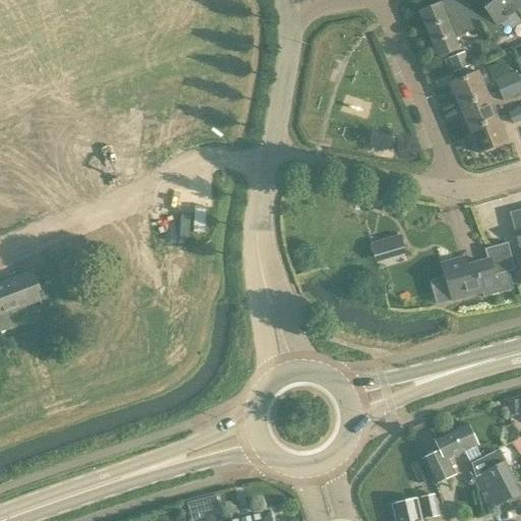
[(480,23),(478,21),(462,0),(447,0),(440,5),(439,3),(418,11),(437,58),(458,50),(454,38),(474,29),(479,24),(480,23)]
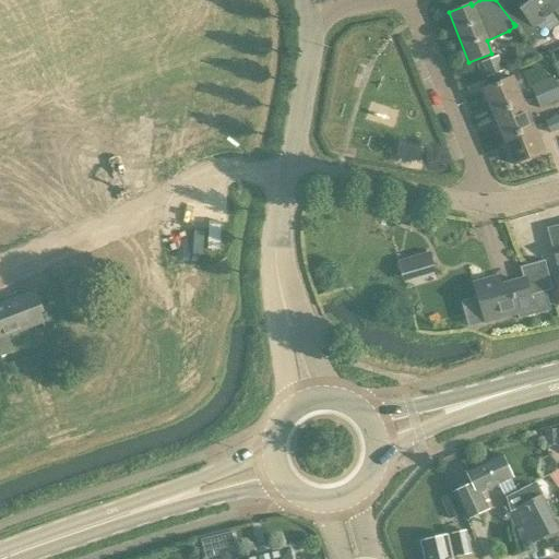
[(512,0),(523,15),(513,23),(515,25),(514,26),(530,47),(540,38),(532,27),(552,12),(554,12),(544,0),(512,0)]
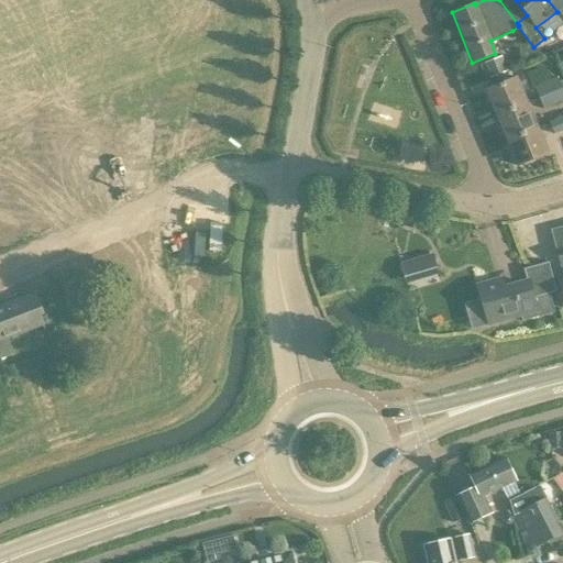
[(562,0),(548,0),(558,12),(556,12),(562,21),(562,20),(562,0)]
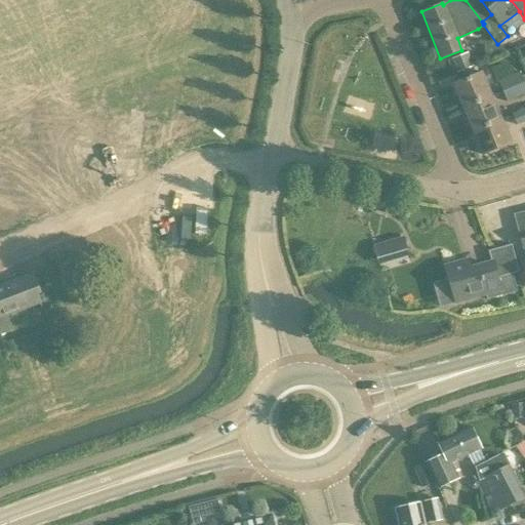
[(473,67),(468,52),(452,57),(457,72),(473,67)]
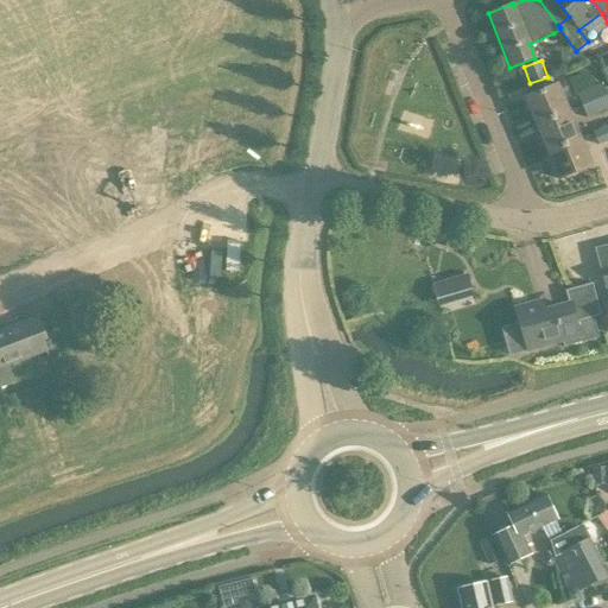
[(581,107),(606,96),(601,83),(575,94),(581,107)]
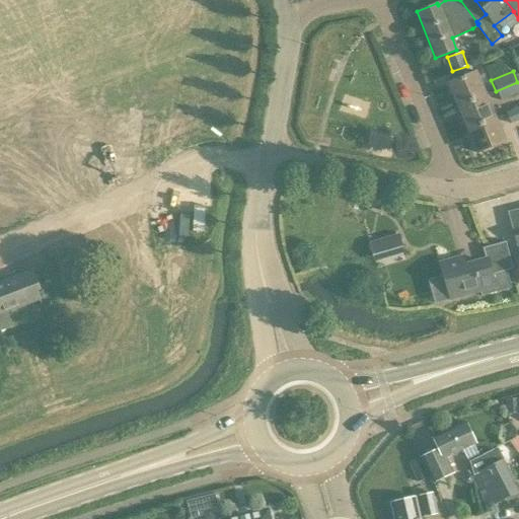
[(456,107),(485,95),(474,72),(446,84),(456,107)]
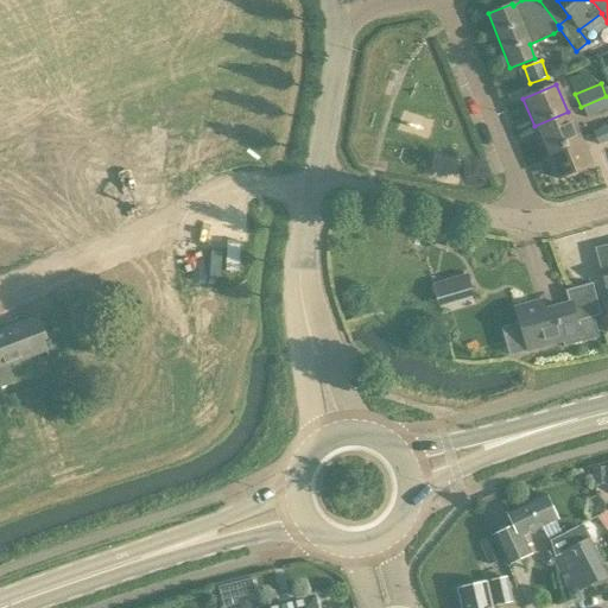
[(607,109),(607,100),(606,96),(581,107),(586,119),(607,109)]
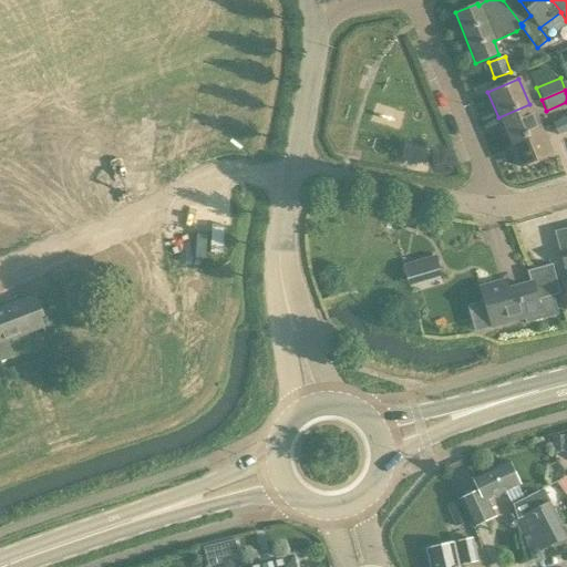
[(508,142),(539,130),(529,104),(498,117),(508,142)]
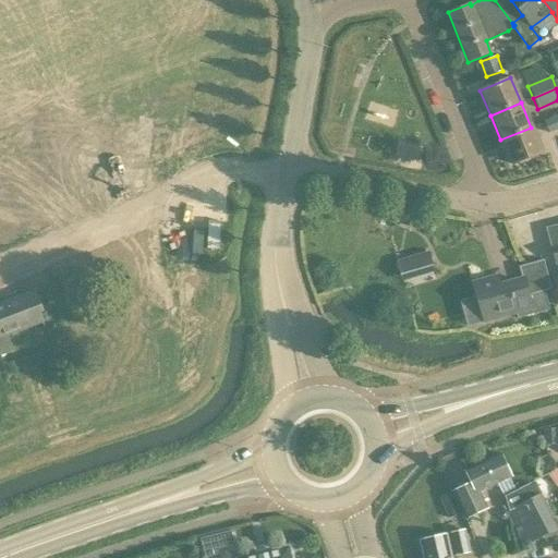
[(548,134),(557,129),(557,114),(543,121),(548,134)]
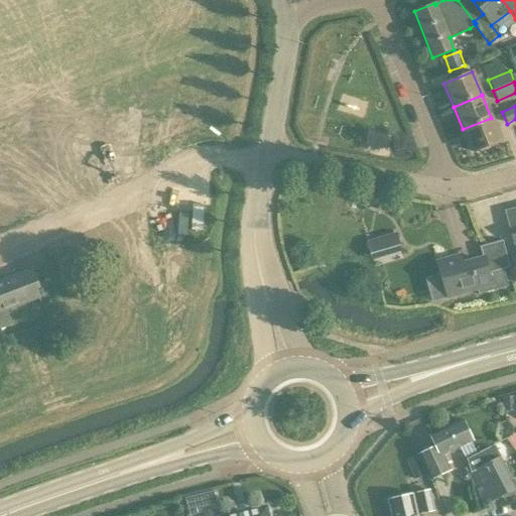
[(501,141),(491,118),(463,129),(473,152),(501,141)]
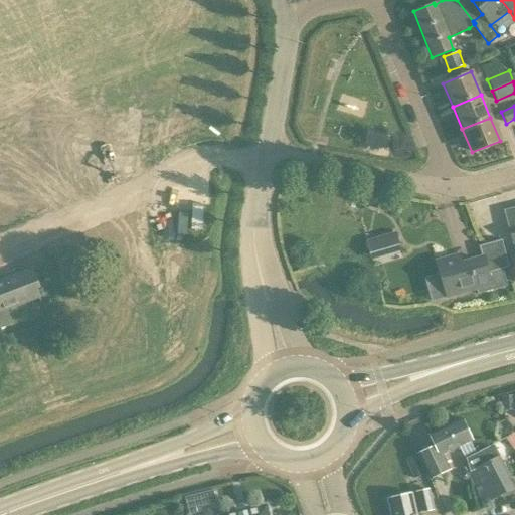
[(17,162),(0,169),(0,325),(0,326),(25,316),(31,329),(109,298),(102,284),(133,270),(121,237),(155,224),(124,148),(107,156),(96,129),(54,147),(66,172),(29,187),(17,162)]
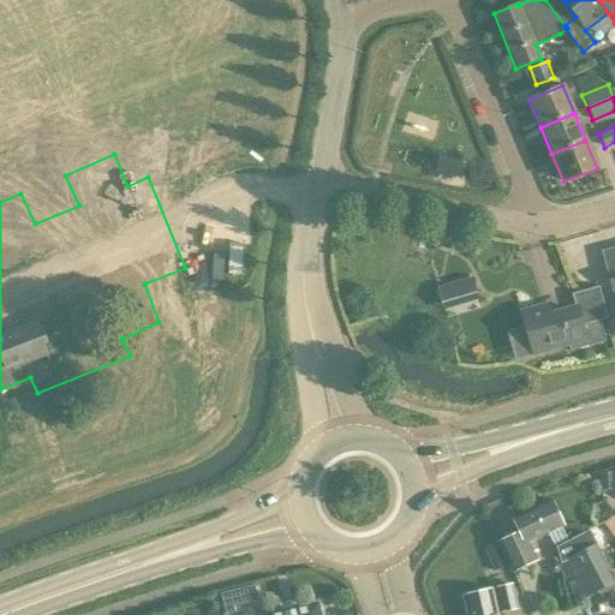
[(434,179),(461,185),(466,161),(439,155),(434,179)]
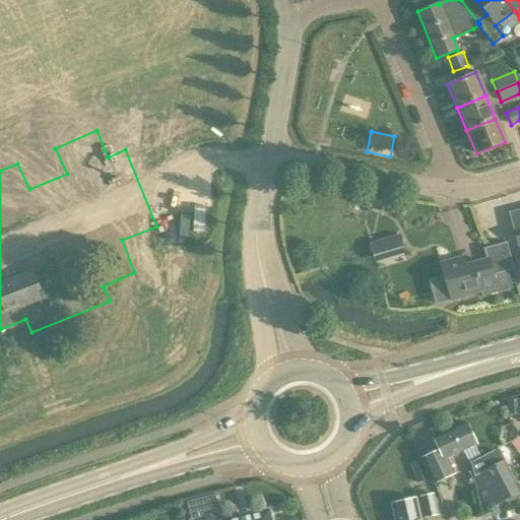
[(514,255),(519,276),(519,209),(508,213),(519,253),(514,255)]
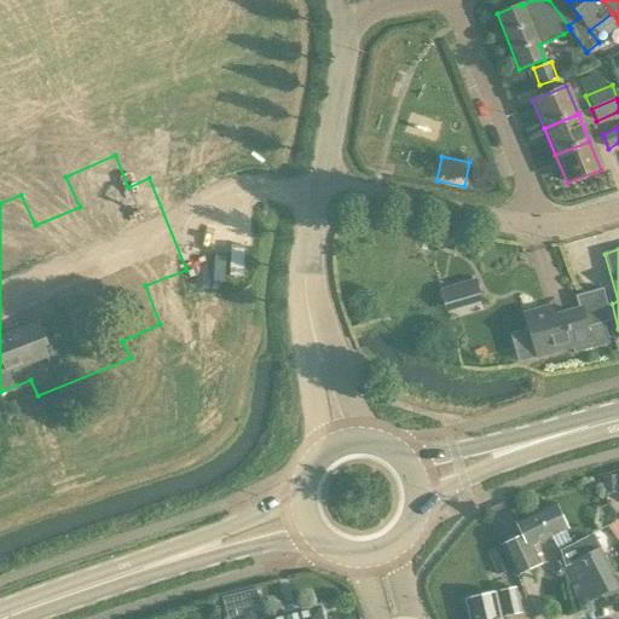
[(445,312),(481,301),(476,281),(440,291),(445,312)]
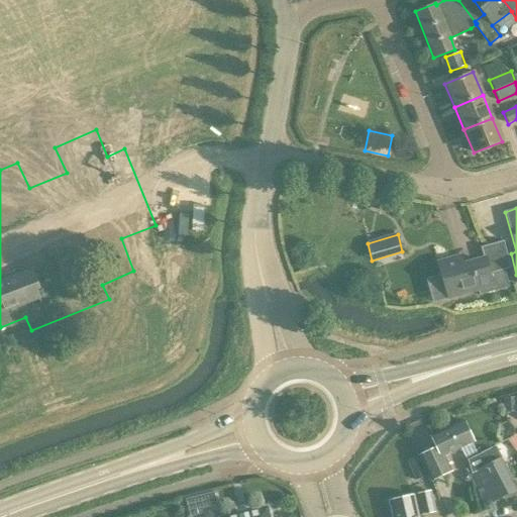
[(502,266),(509,264),(503,241),(488,245),(493,264),(487,266),(485,259),(462,265),(459,255),(436,262),(446,297),(478,289),(480,295),(508,288),(502,266)]
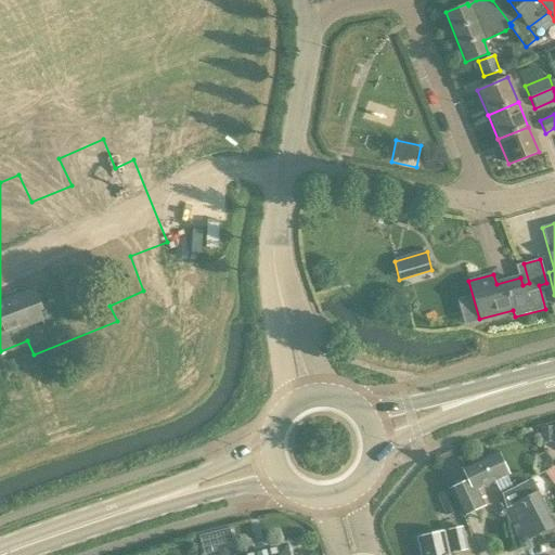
[(554,443),(554,439),(554,426),(541,427),(542,444),(554,443)]
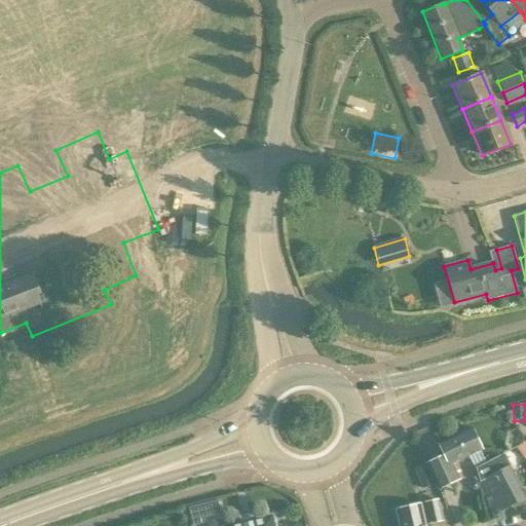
[(471,428),(437,445),(442,455),(424,462),(425,464),(435,484),(438,490),(459,480),(452,463),(481,450),(471,428)]
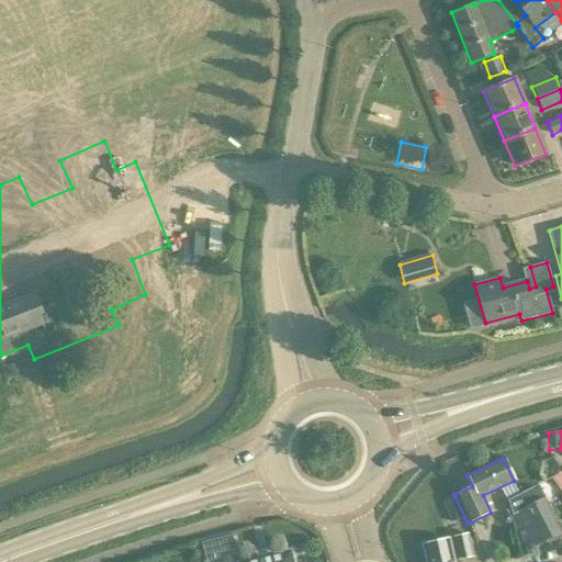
[(464,517),(454,496),(441,501),(450,523),(464,517)]
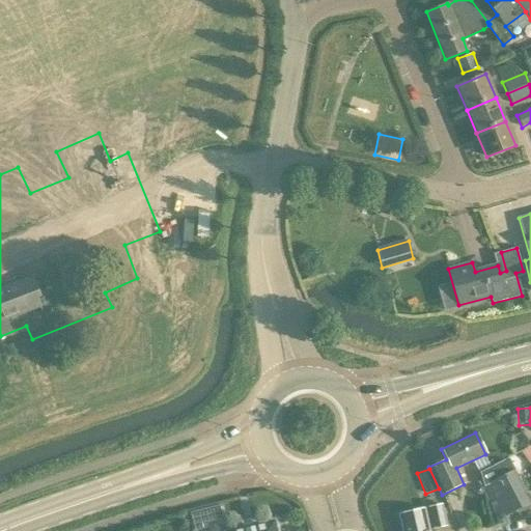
[(513,471),(483,487),(499,518),(530,502),(513,471)]
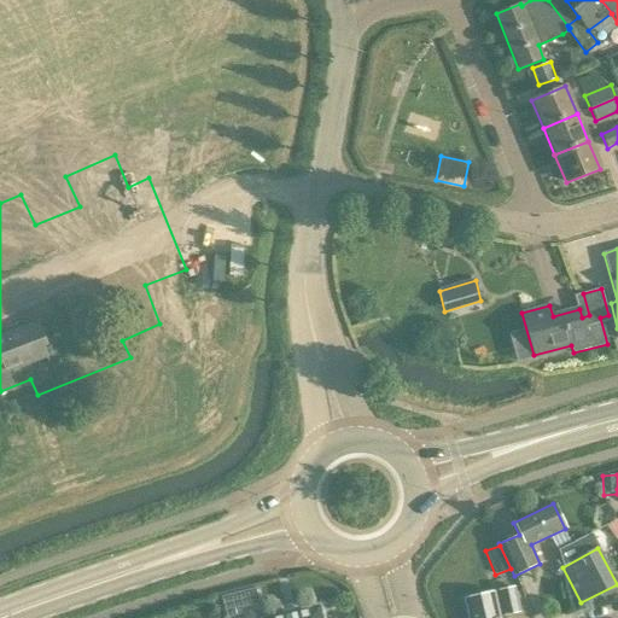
[(466,599),(470,617),(508,617),(508,613),(523,611),(517,588),(501,592),(502,593),(497,594),(496,592),(466,599)]
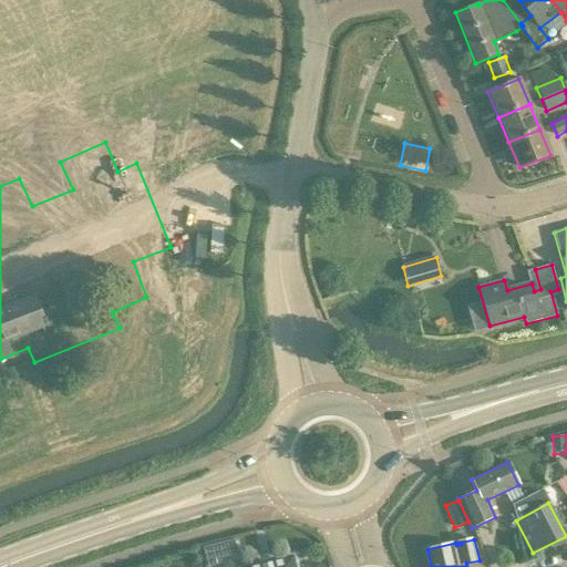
[(207,565),(220,560),(217,545),(203,549),(207,565)]
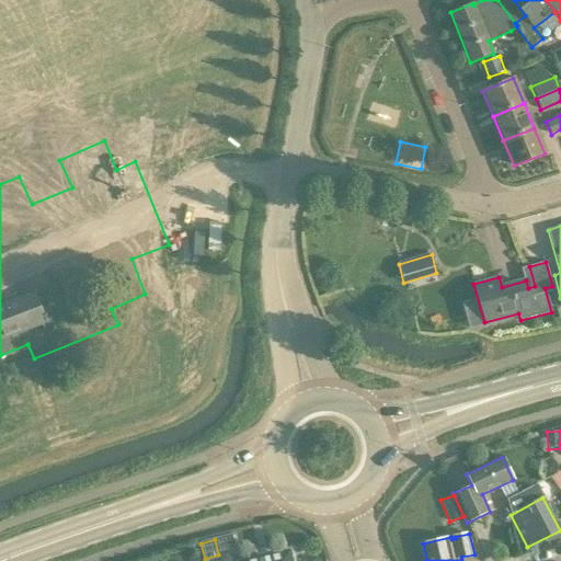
[(289,560),(287,550),(243,560),(289,560)]
